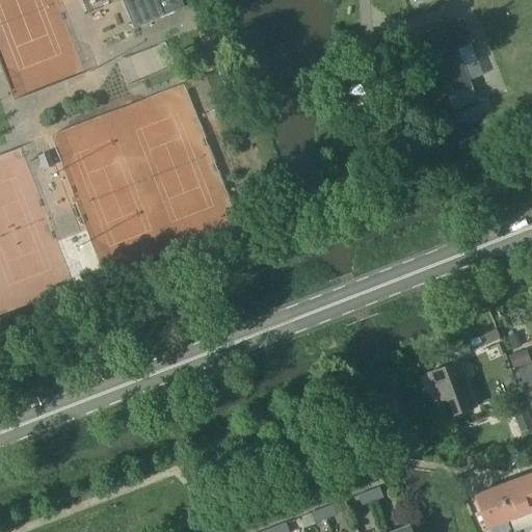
[(122,0),(133,29),(184,8),(181,0),(122,0)]
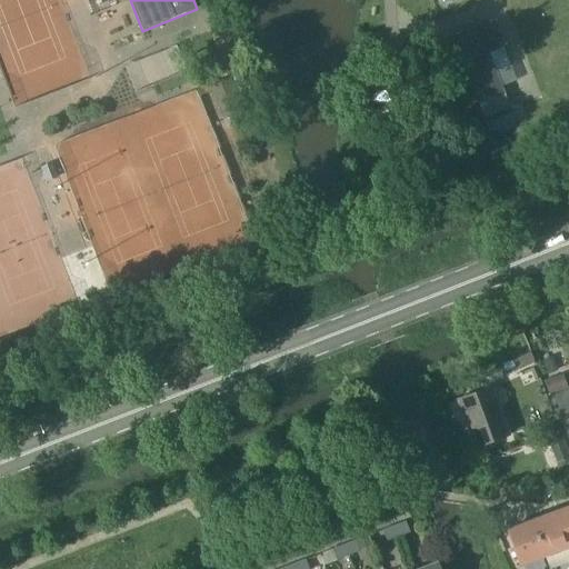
[(485,119),(510,109),(489,53),(505,47),(495,21),(452,38),(485,119)]
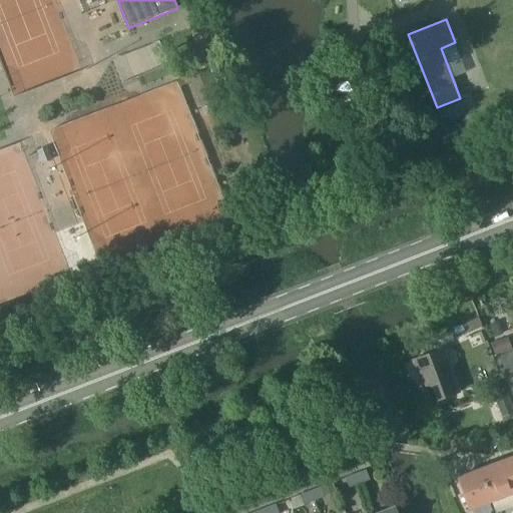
[(42,164),(53,160),(47,147),(37,151),(42,164)]
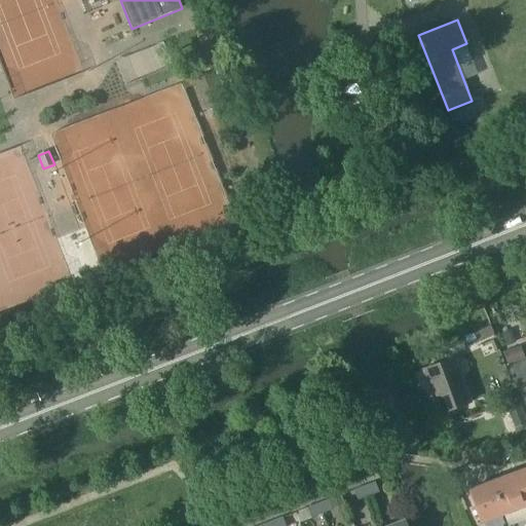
[(501,334),(506,347),(516,343),(511,331),(501,334)]
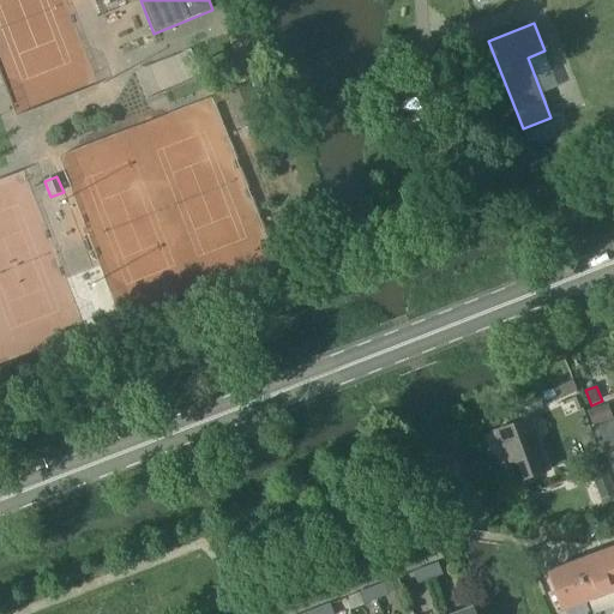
[(572,408),(582,431),(591,426),(583,404),(572,408)]
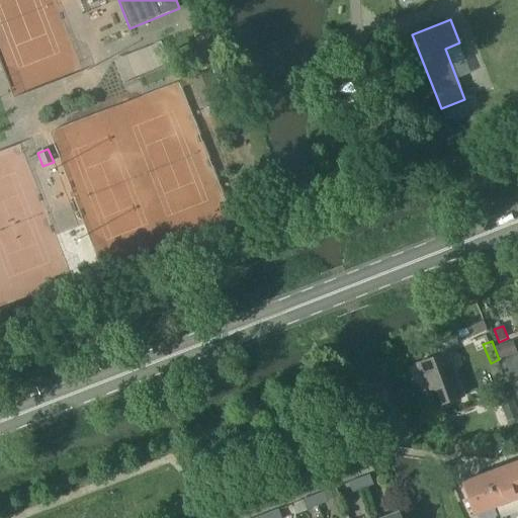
[(496,348),(501,360),(517,353),(513,341),(496,348)]
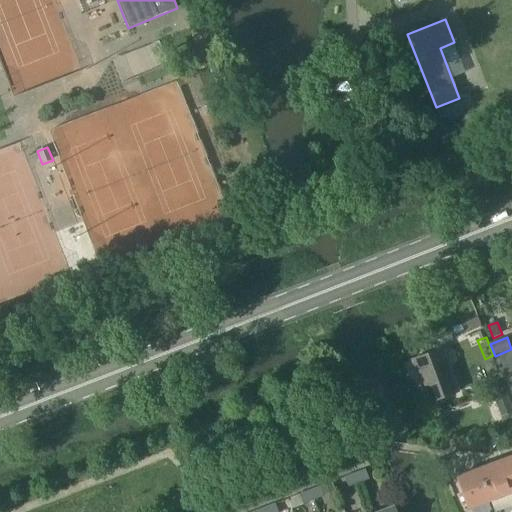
[(511,363),(511,351),(511,349),(495,356),(500,369),(511,363)]
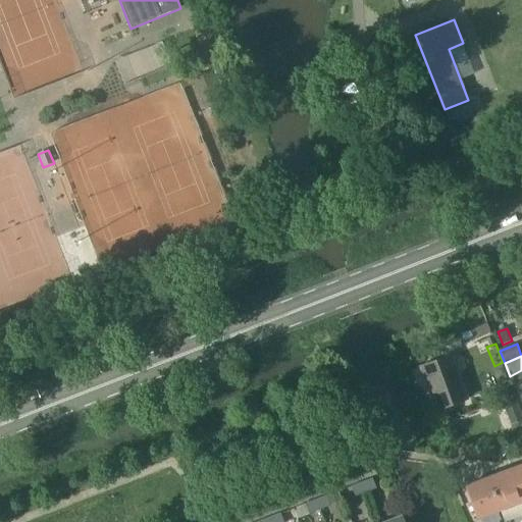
[(437,410),(465,400),(450,357),(421,367),(437,410)]
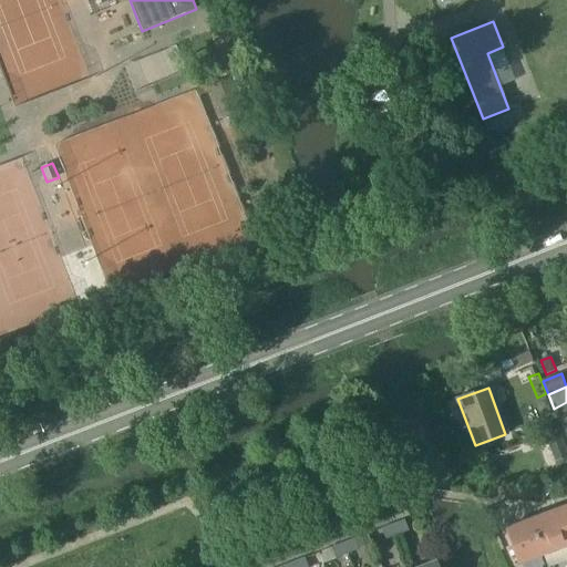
[(566,451),(562,435),(546,441),(555,462),(557,462),(566,467),(566,451)]
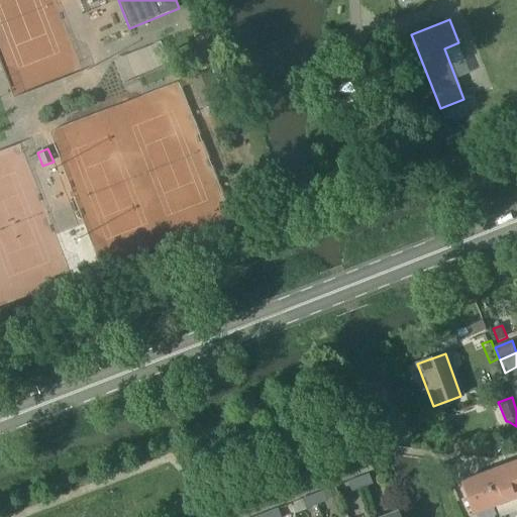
[(516,498),(516,497),(516,461),(505,467),(516,498)]
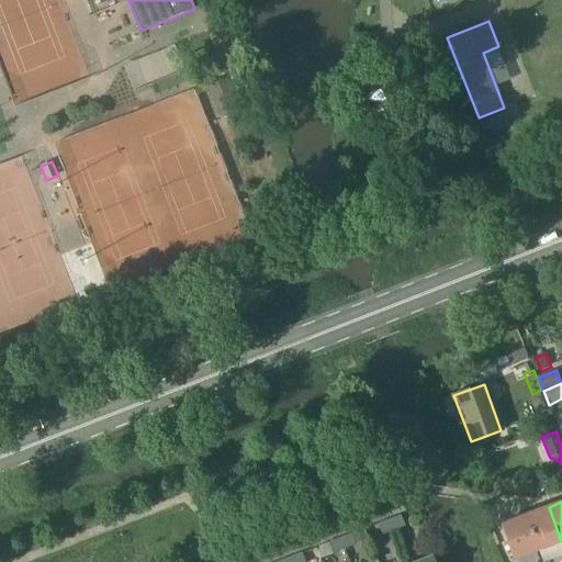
[(536,551),(561,541),(549,507),(524,516),(536,551)]
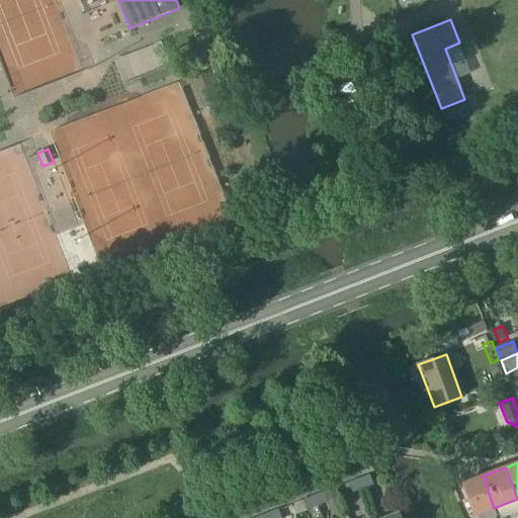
[(359,479),(363,489),(373,485),(369,476),(359,479)]
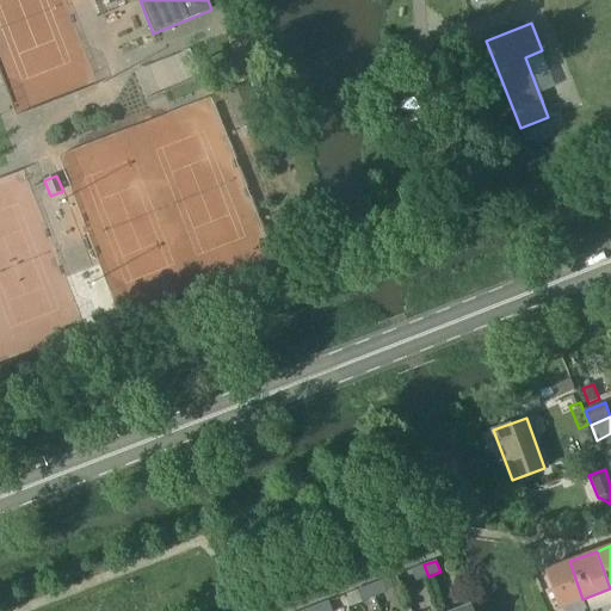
[(559,608),(582,599),(569,561),(544,571),(559,608)]
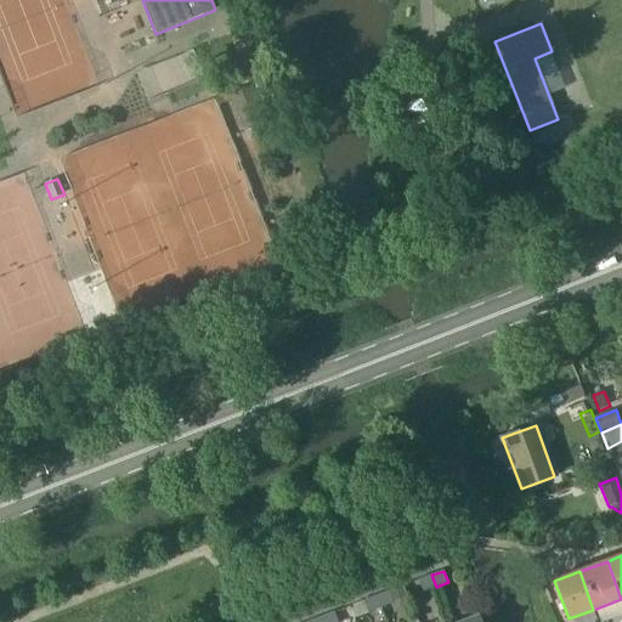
[(423,592),(436,587),(431,575),(419,580),(423,592)]
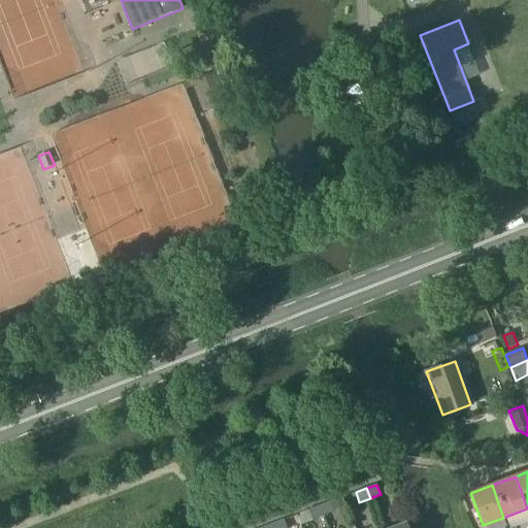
[(320,506),(324,516),(334,513),(330,502),(320,506)]
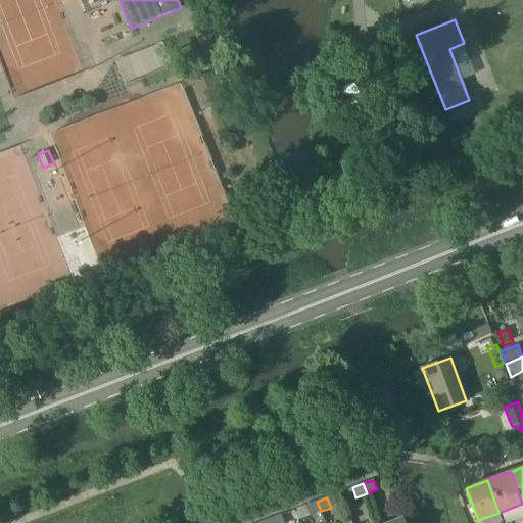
[(310,515),(321,511),(317,502),(306,506),(310,515)]
